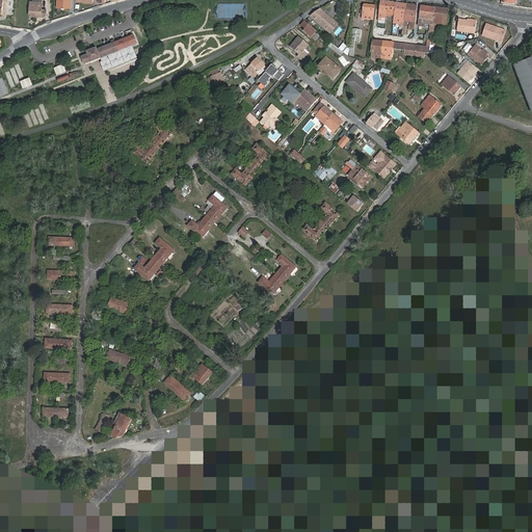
[(44,2),(31,1),(29,17),(46,18),(47,10),(43,10),(44,2)]
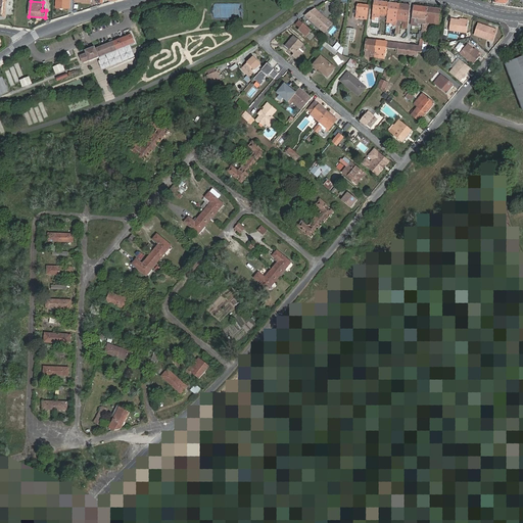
[(380,15),(381,2),(374,1),(371,20),(374,20),(374,17),(375,14),(378,15),(378,17),(379,18),(380,15)]
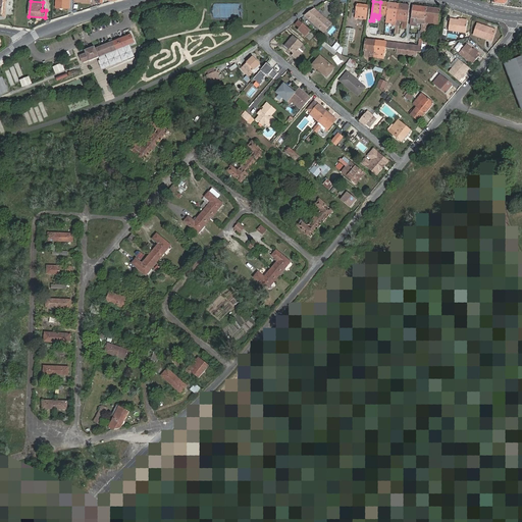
[(386,16),(388,3),(380,2),(379,15),(386,16)]
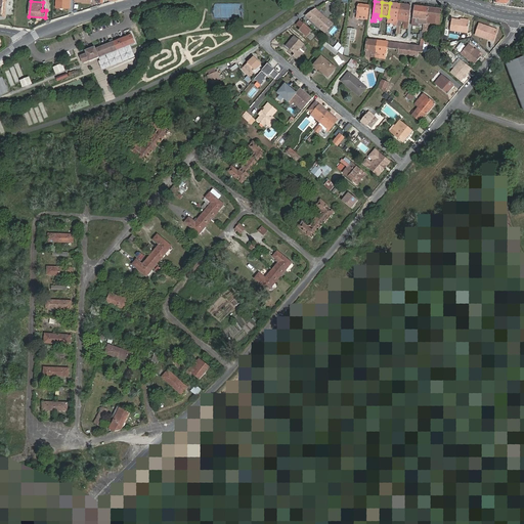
[(390,3),(388,16),(387,23),(390,23),(390,19),(394,19),(393,25),(397,26),(399,4),(390,3)]
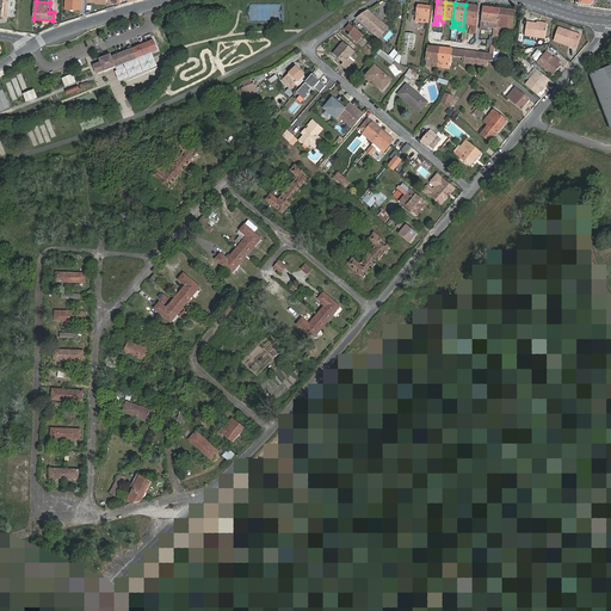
[(418,5),(415,17),(415,22),(427,23),(430,7),(418,5)]
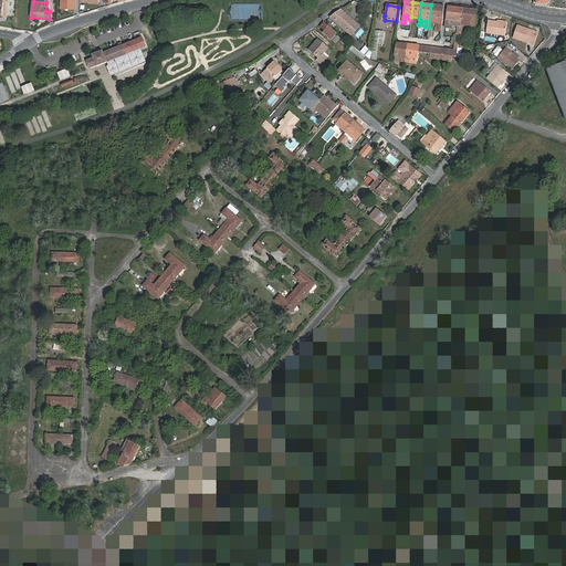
[(443,6),(431,4),(429,28),(428,34),(431,34),(432,28),(432,22),(437,22),(436,27),(437,27),(436,31),(440,31),(443,6)]
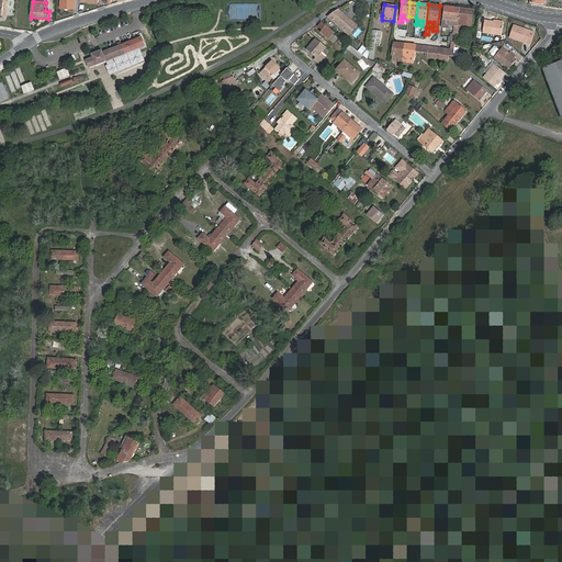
[(458,21),(460,8),(444,6),(441,27),(448,29),(448,25),(453,26),(453,34),(452,37),(450,36),(449,42),(451,43),(454,43),(456,34),(457,24),(458,21)]
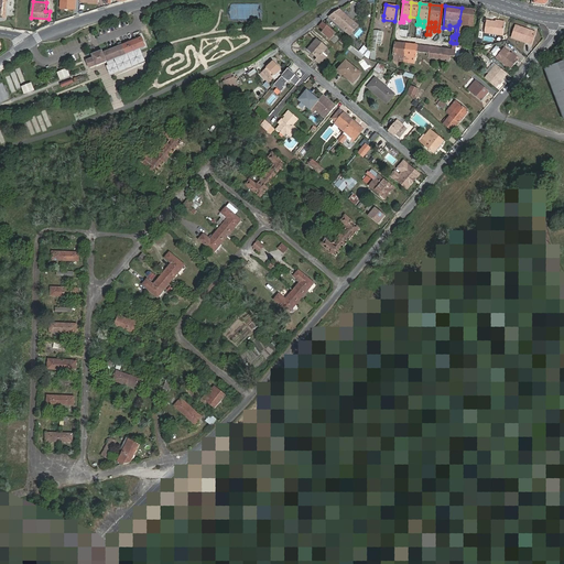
[(476,10),(462,8),(459,21),(474,23),(476,10)]
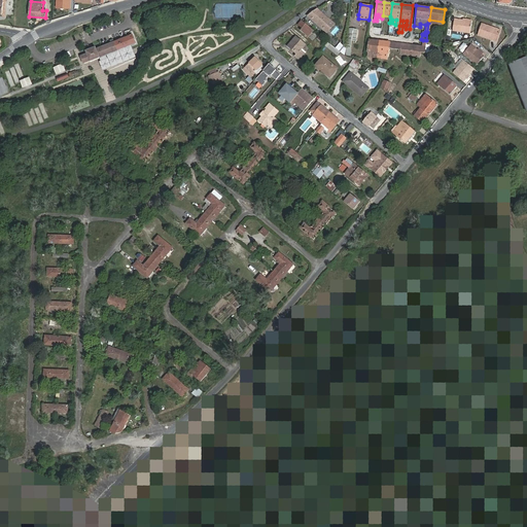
[(329,21),(317,8),(308,15),(322,29),(329,21)]
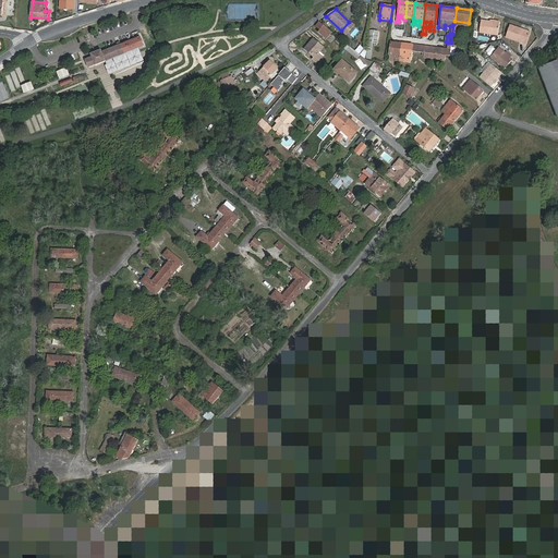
[(489,24),(489,22),(480,21),(478,33),(497,35),(498,25),(489,24)]
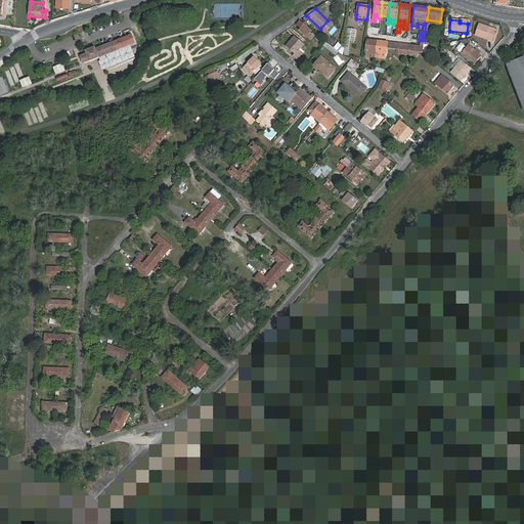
[(311,30),(300,20),(296,25),(300,28),(298,31),(306,36),(311,30)]
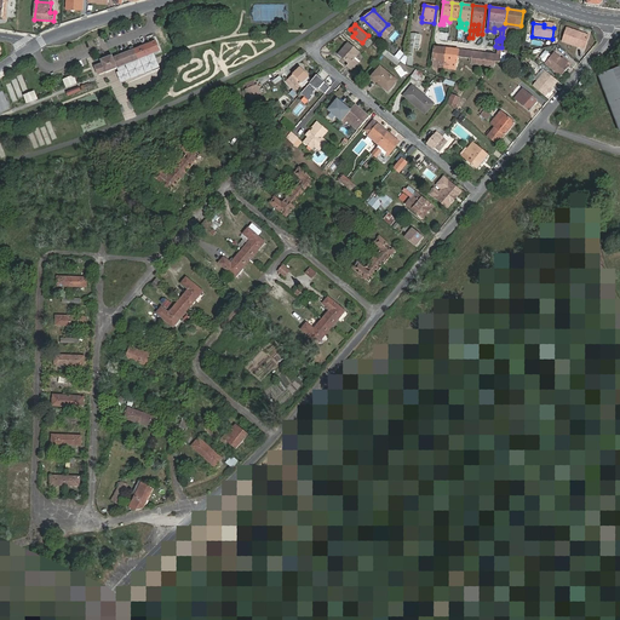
[(392,29),(388,24),(379,34),(385,39),(392,29)]
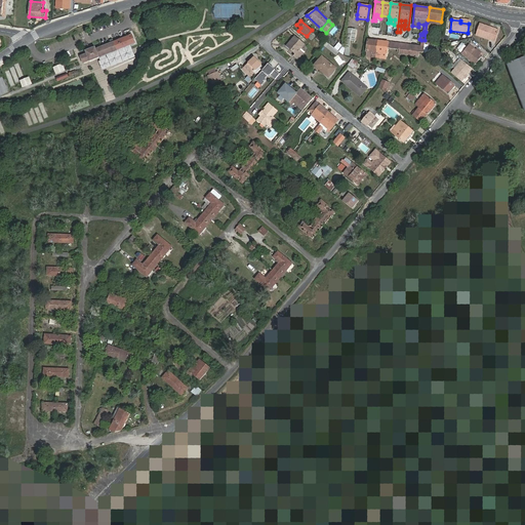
[(480,24),(477,34),(490,39),(490,40),(494,42),(498,30),(480,24)]
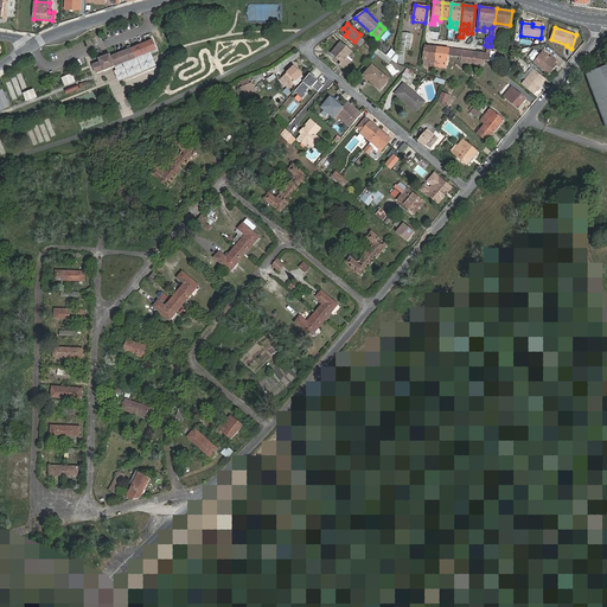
[(401,45),(404,46),(406,42),(410,43),(411,33),(403,32),(401,45)]
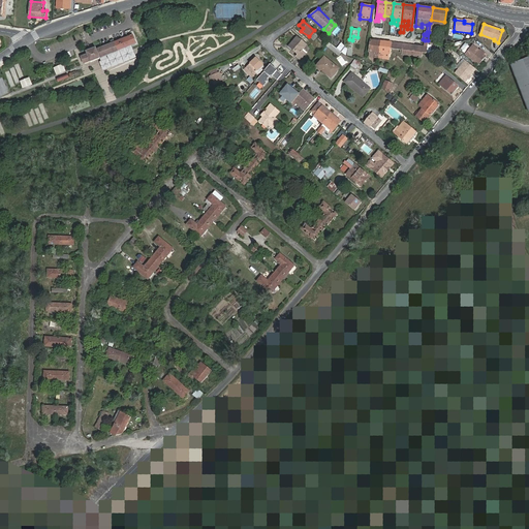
[(292,45),(290,48),(298,54),(297,56),(301,60),(306,54),(302,50),(306,44),(297,36),(290,44),(292,45)]
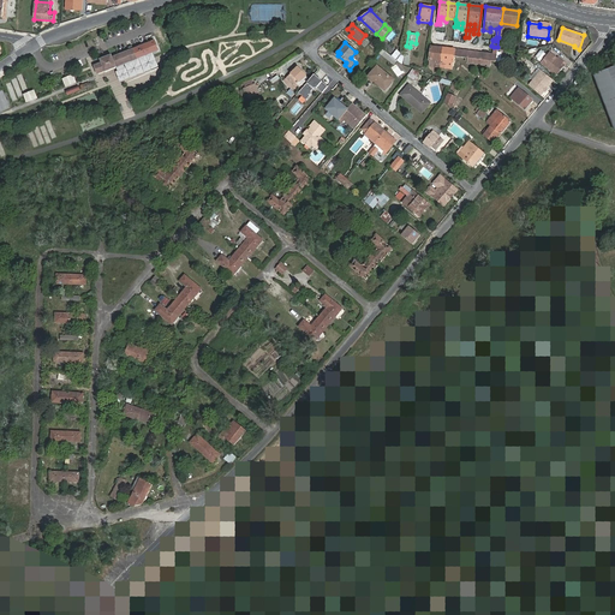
[(111,55),(100,59),(101,63),(93,66),(96,75),(103,71),(105,72),(150,55),(145,45),(112,58),(111,55)]
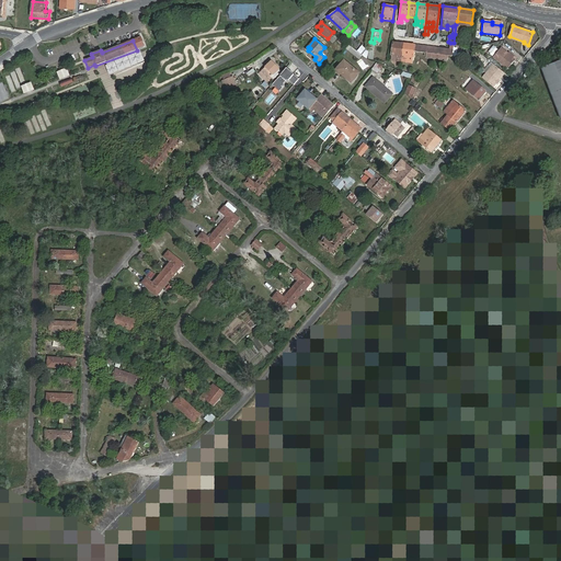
[(399,60),(401,60),(403,44),(392,43),(391,55),(398,56),(398,59),(399,59),(399,60)]
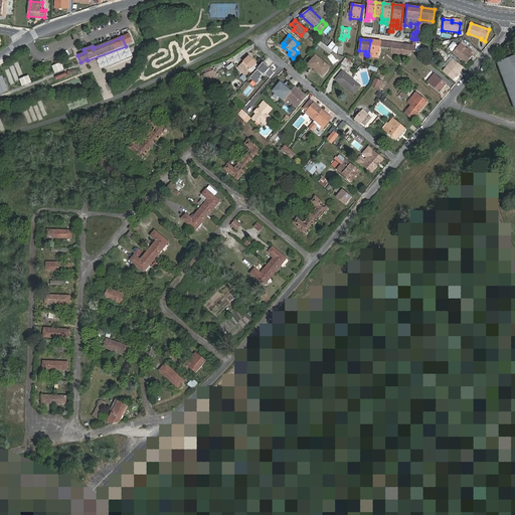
[(370,40),(368,55),(371,56),(371,54),(373,54),(373,51),(379,52),(379,47),(380,41),(370,40)]
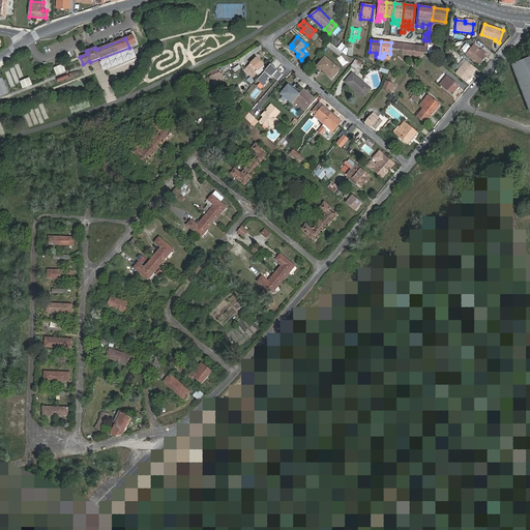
[(396,43),(396,50),(404,50),(422,53),(428,53),(428,48),(424,48),(396,43)]
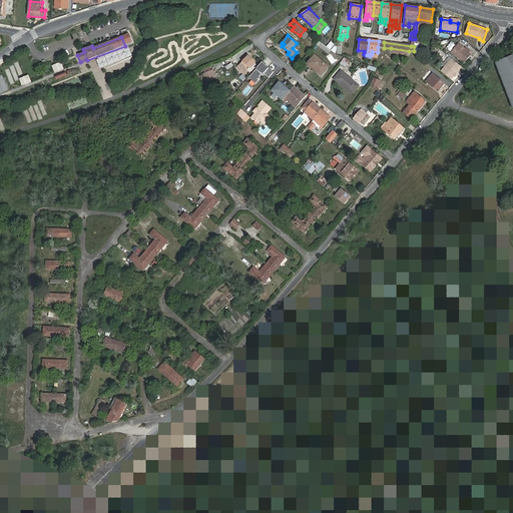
[(463,51),(464,49),(457,44),(450,52),(464,63),(470,56),(463,51)]
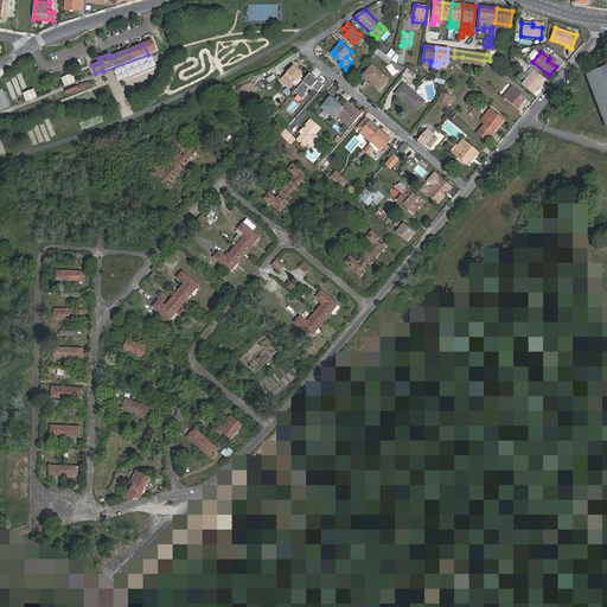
[(293,65),(280,80),(289,88),(294,84),(293,83),(301,74),(293,65)]
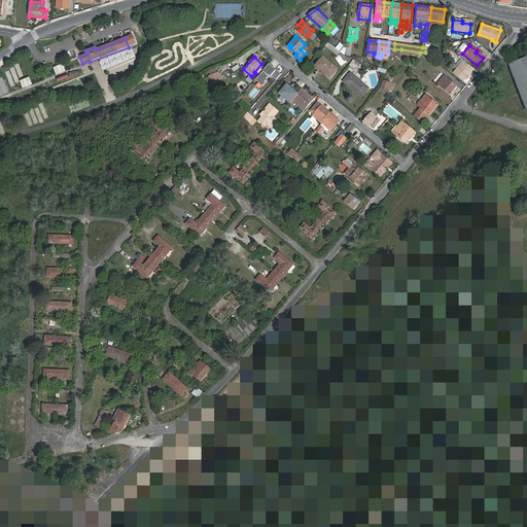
[(322,58),(316,65),(329,77),(336,69),(322,58)]
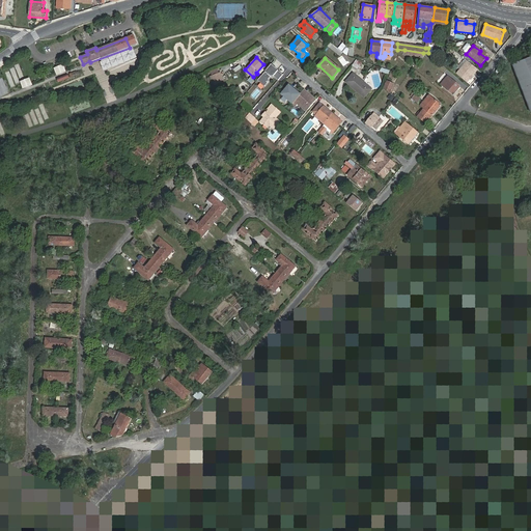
[(530,59),(512,67),(530,115),(530,59)]
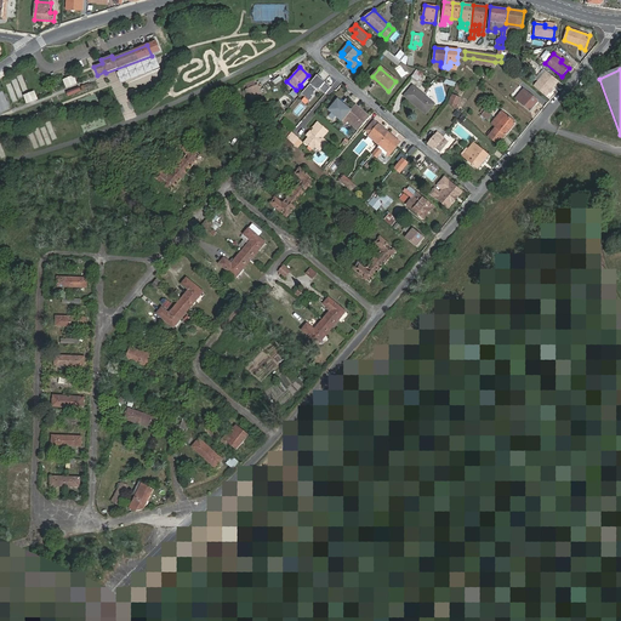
[(412,77),(419,80),(422,74),(416,70),(412,77)]
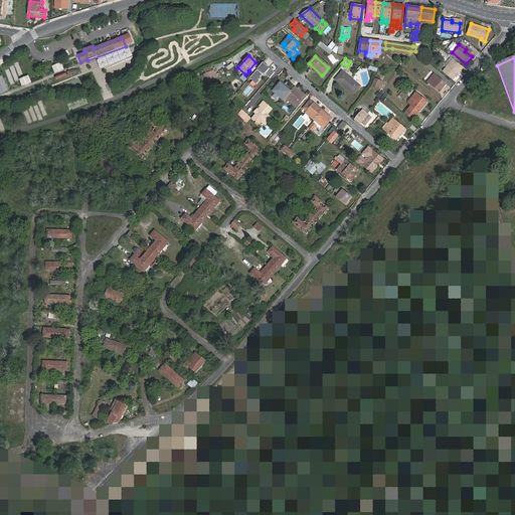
[(453,59),(443,71),(452,79),(455,76),(457,74),(463,67),(453,59)]
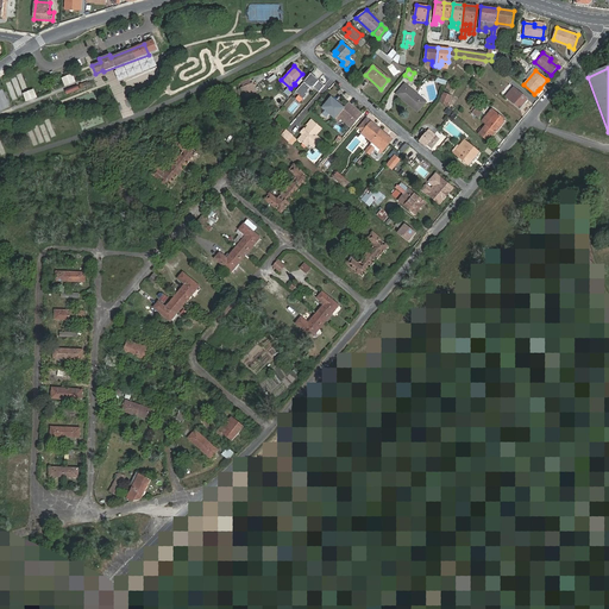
[(295,92),(303,99),(308,94),(308,89),(311,87),(314,87),(320,90),(325,86),(315,77),(316,77),(312,73),(295,92)]
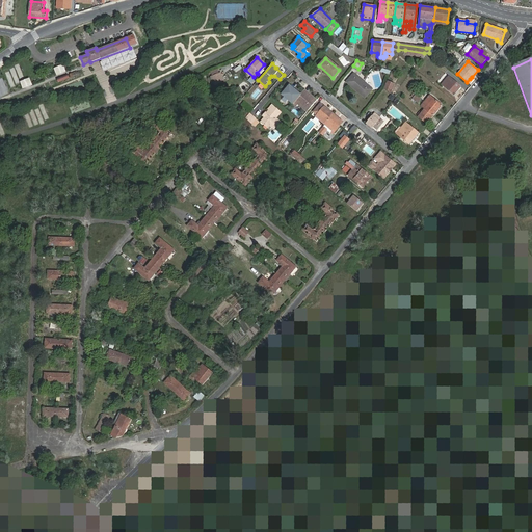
[(80,65),(64,72),(58,74),(31,85),(24,87),(12,92),(14,96),(58,78),(81,69),(80,65)]
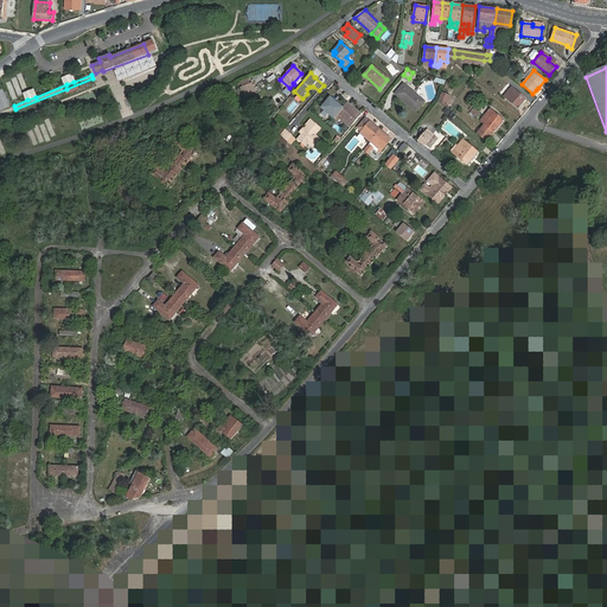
[(241,88),(244,97),(256,93),(251,83),(241,88)]
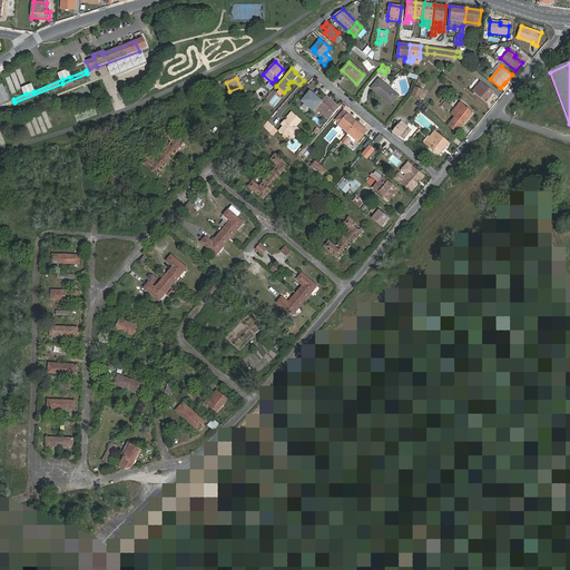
[(371,88),(391,104),(397,95),(379,79),(371,88)]
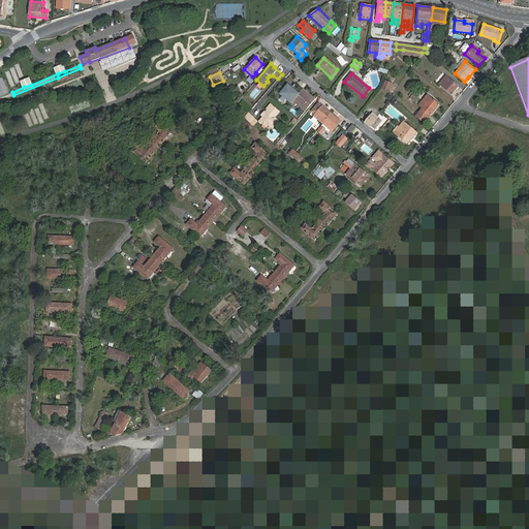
[(22,81),(24,87),(31,85),(28,78),(22,81)]
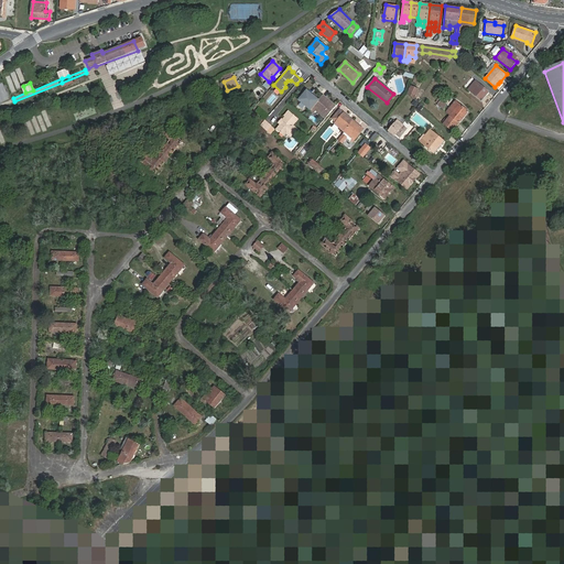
[(488,93),(477,83),(470,90),(469,89),(468,90),(481,101),(488,93)]
